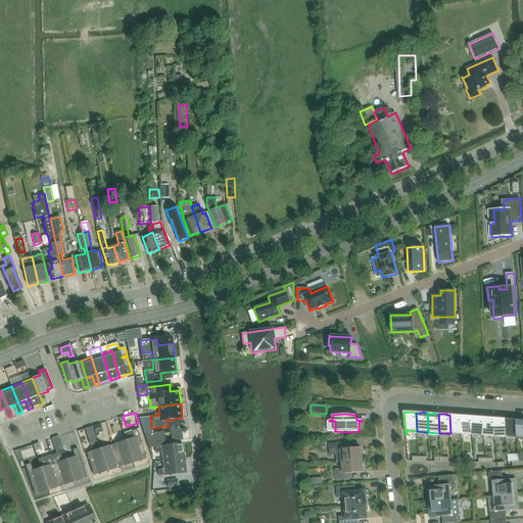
[(449,415),(450,433),(462,434),(461,416),(458,416),(458,415),(453,415),(449,415)]
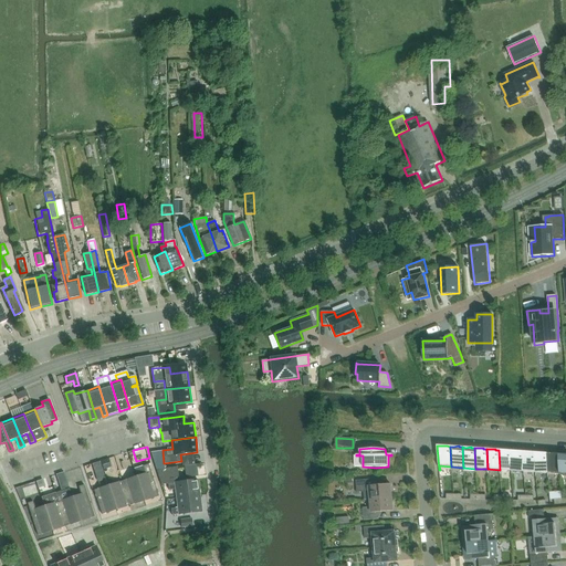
[(502,450),(499,450),(500,470),(512,471),(511,451),(507,450),(507,449),(502,450)]
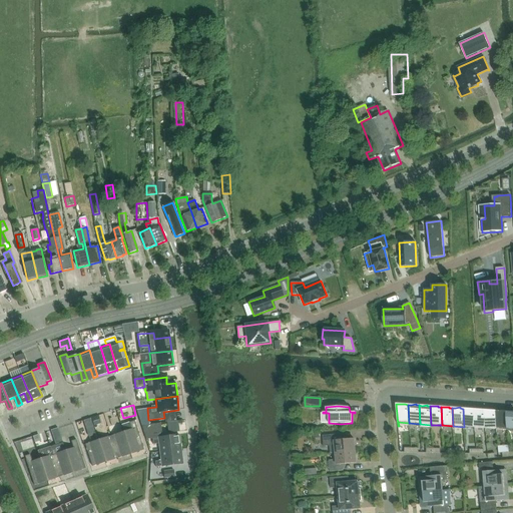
[(464,427),(475,428),(474,409),(471,409),(471,408),(466,409),(463,409),(464,427)]
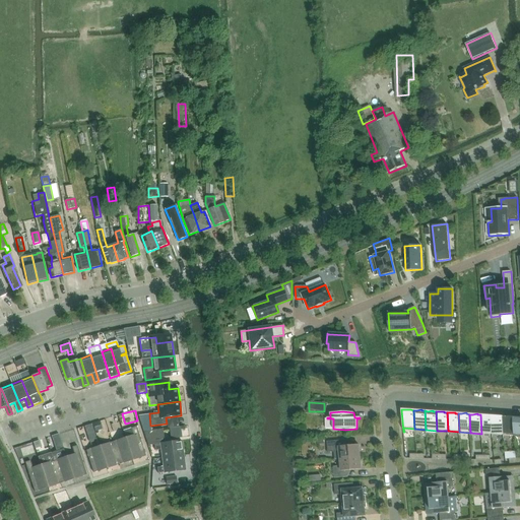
[(151,431),(149,414),(139,416),(143,432),(151,431)]
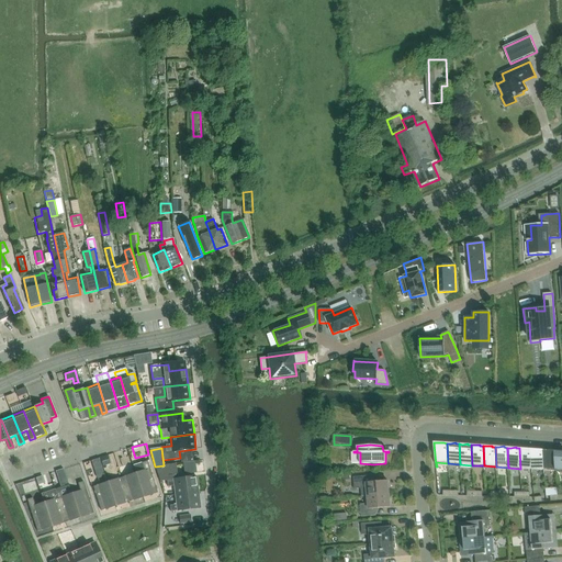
[(523,449),(519,448),(520,469),(532,470),(530,449),(528,449),(528,448),(523,449)]
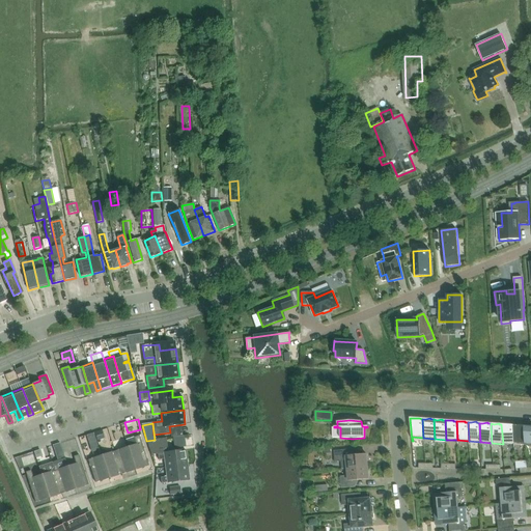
[(503,444),(514,444),(512,425),(510,425),(510,424),(504,424),(501,424),(503,444)]
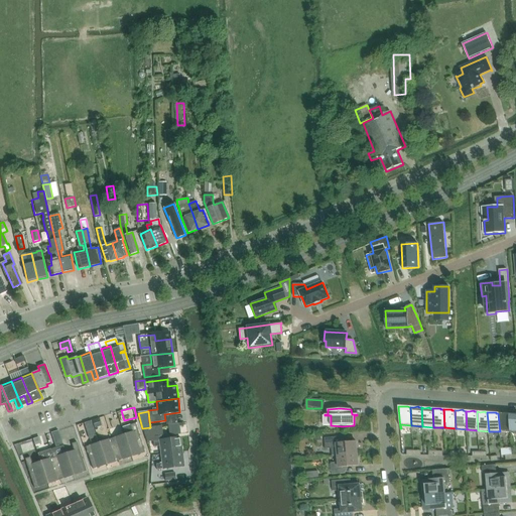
[(501,413),(498,413),(500,431),(511,432),(509,414),(506,413),(501,413)]
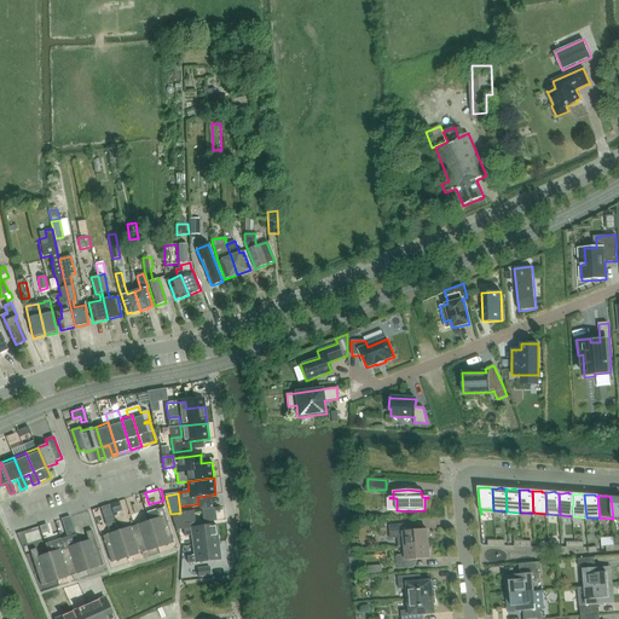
[(119,502),(110,504),(114,514),(122,512),(119,502)]
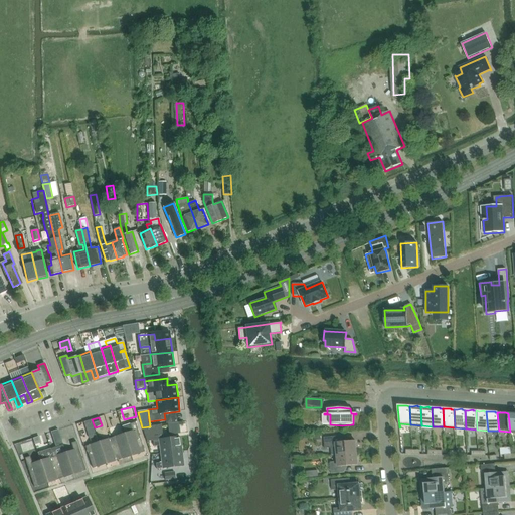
[(131,456),(144,452),(135,422),(130,424),(132,431),(124,434),(131,456)]
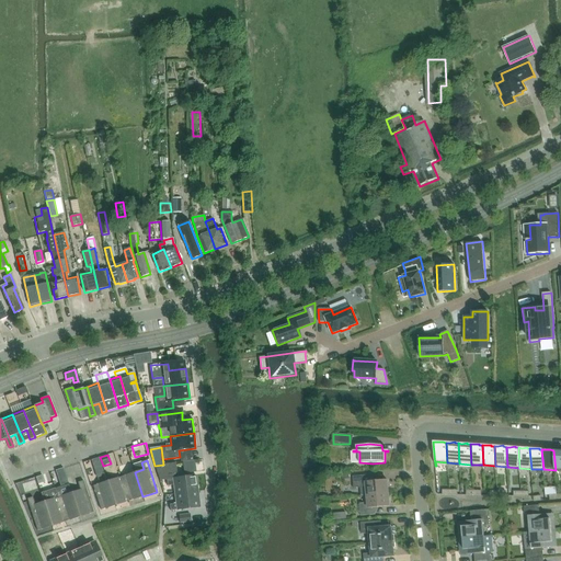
[(176,464),(155,466),(158,477),(178,474),(176,464)]
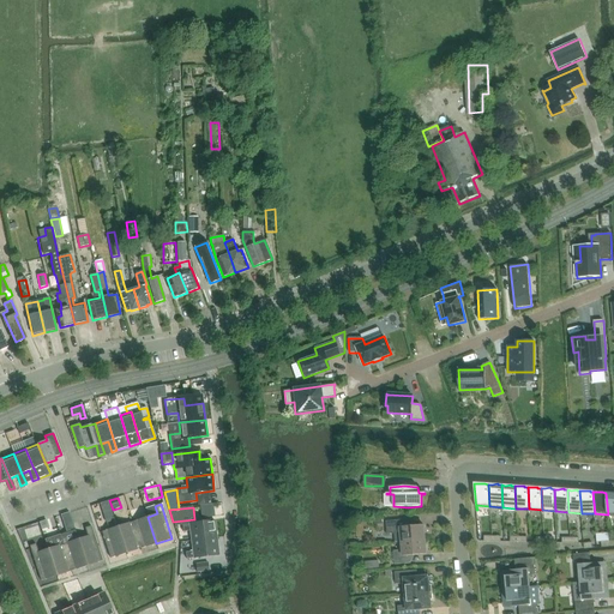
[(70,512),(61,515),(64,522),(72,519),(70,512)]
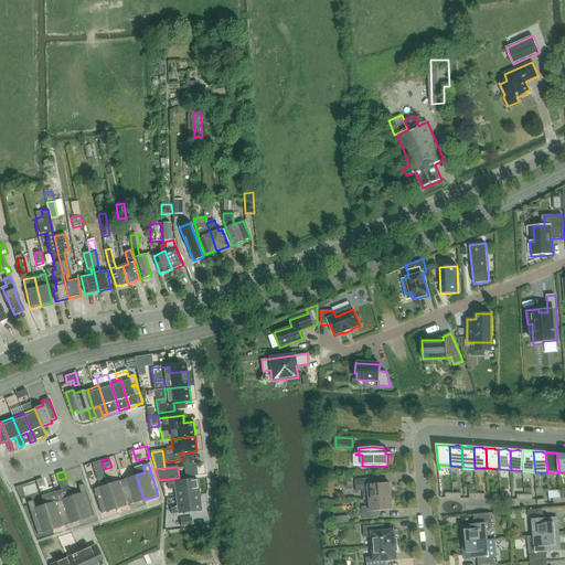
[(130,504),(144,500),(136,476),(121,480),(130,504)]
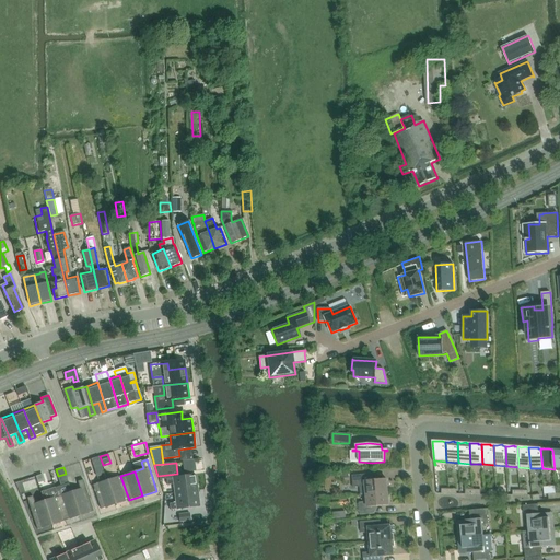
[(371,474),(352,476),(352,482),(353,487),(360,487),(361,496),(366,494),(388,492),(386,479),(371,481),(371,474)]
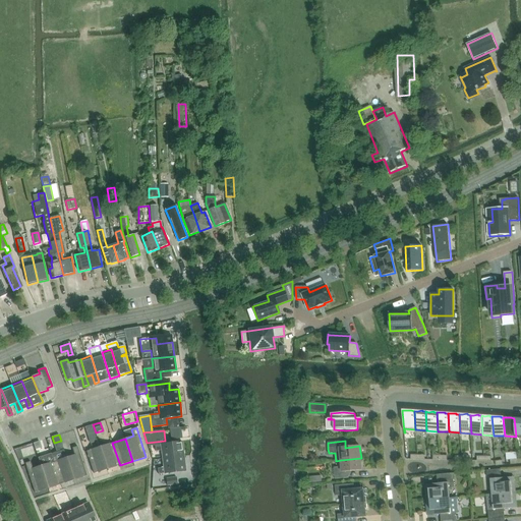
[(35,450),(42,448),(40,442),(33,443),(35,450)]
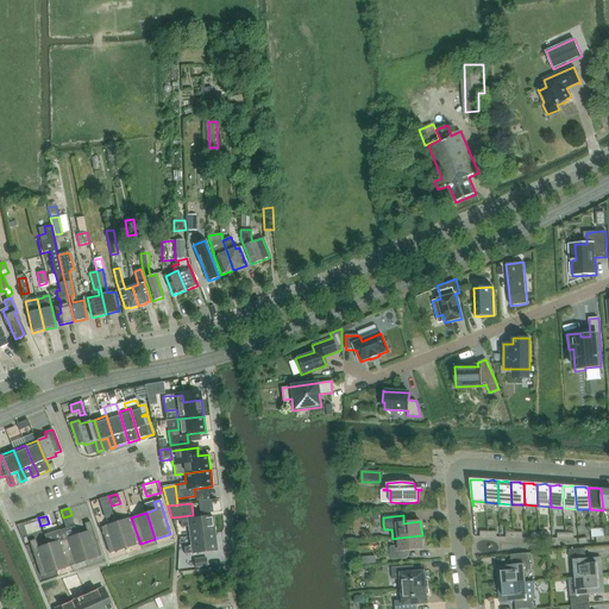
[(188,527),(189,537),(215,534),(213,516),(181,521),(181,528),(188,527)]
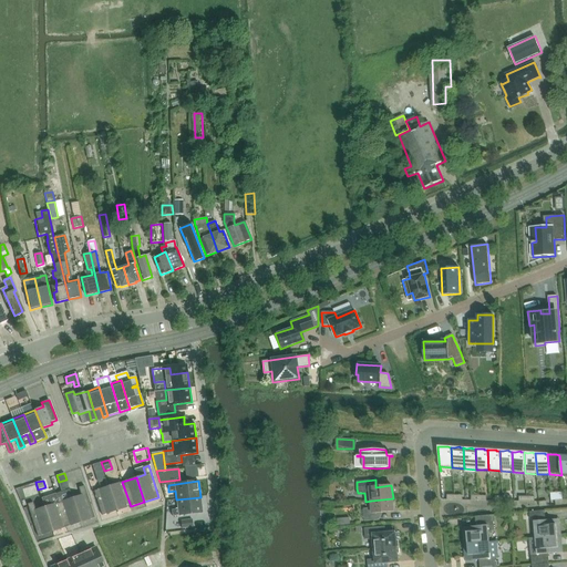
[(116,511),(131,506),(122,482),(109,486),(116,511)]
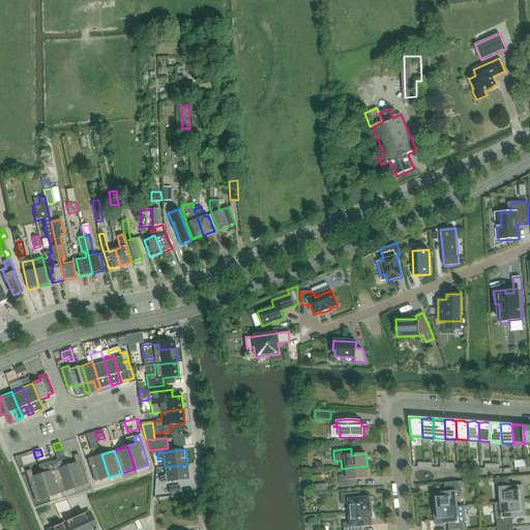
[(75,489),(88,483),(79,454),(74,455),(76,463),(67,466),(75,489)]
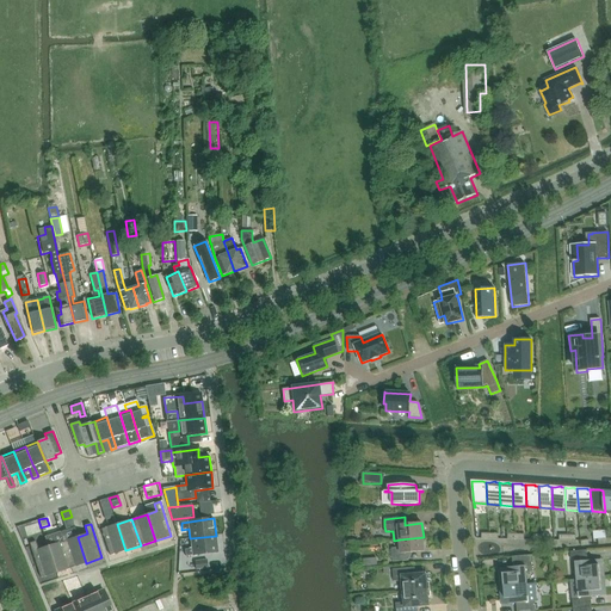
[(125,550),(117,524),(102,529),(110,555),(125,550)]
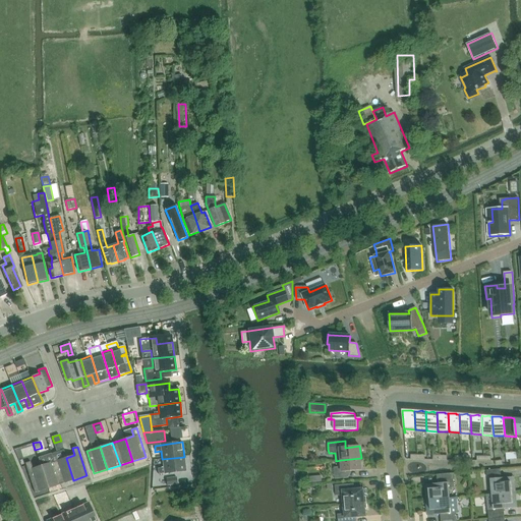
[(164,468),(158,468),(158,474),(185,471),(184,457),(162,459),(164,468)]
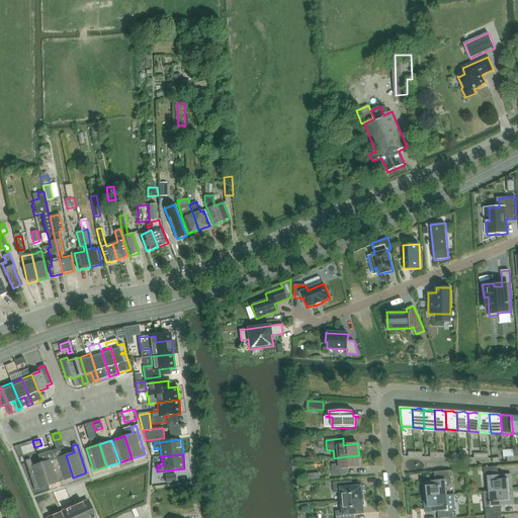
[(61,482),(73,478),(66,455),(53,459),(61,482)]
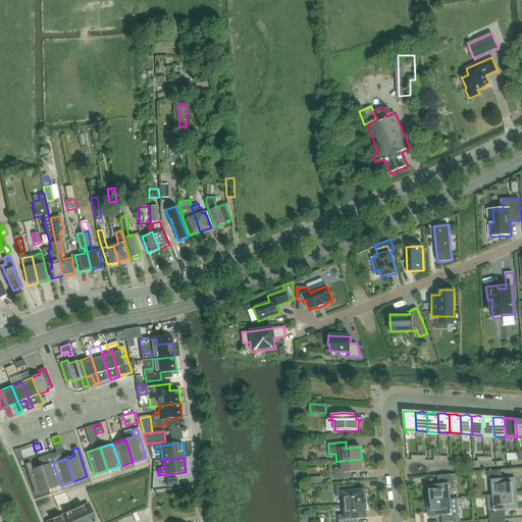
[(342,466),(334,466),(335,478),(349,477),(349,472),(363,471),(362,459),(342,461),(342,466)]
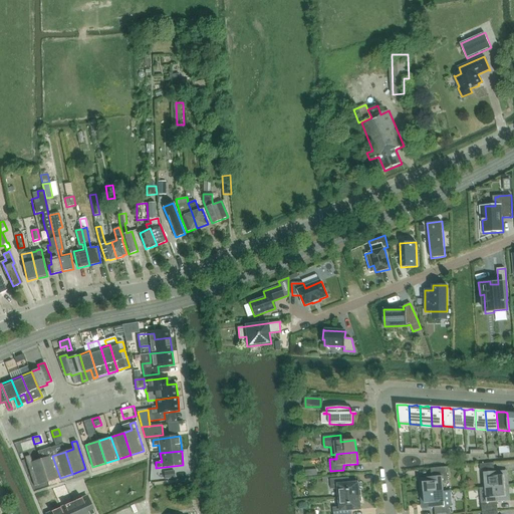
[(34,486),(47,482),(40,460),(32,462),(30,456),(24,457),(34,486)]
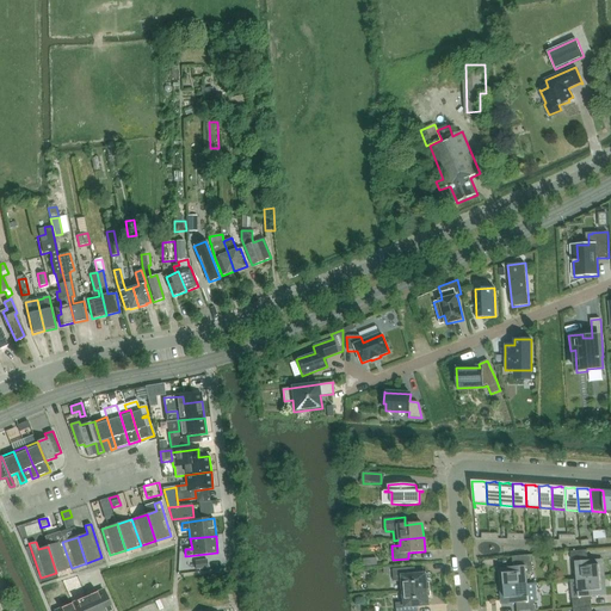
[(62,542),(48,547),(56,573),(72,568),(62,542)]
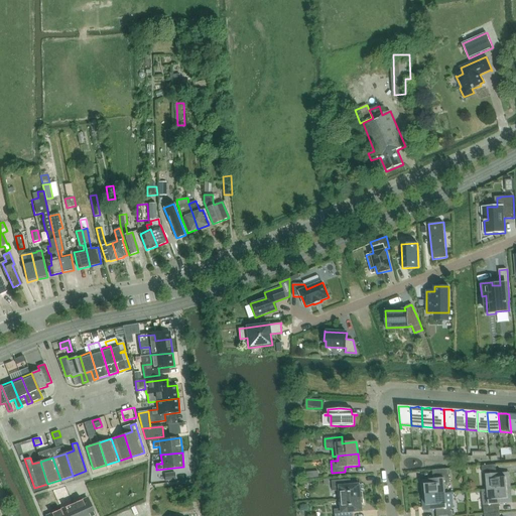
[(424,485),(425,495),(445,493),(444,483),(449,483),(448,469),(432,470),(433,479),(426,480),(426,484),(424,485)]
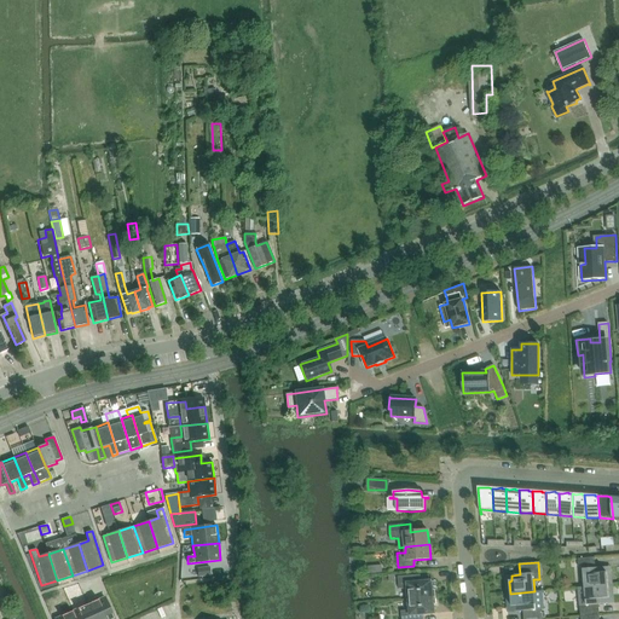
[(197,570),(198,578),(210,576),(209,567),(197,570)]
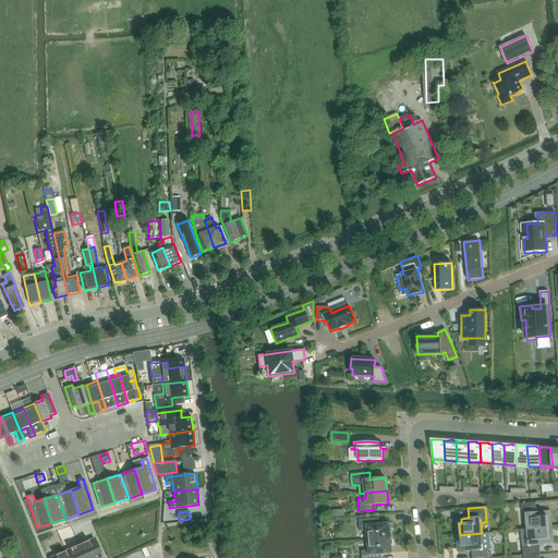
[(548,528),(547,517),(545,517),(545,511),(525,513),(526,530),(548,528)]
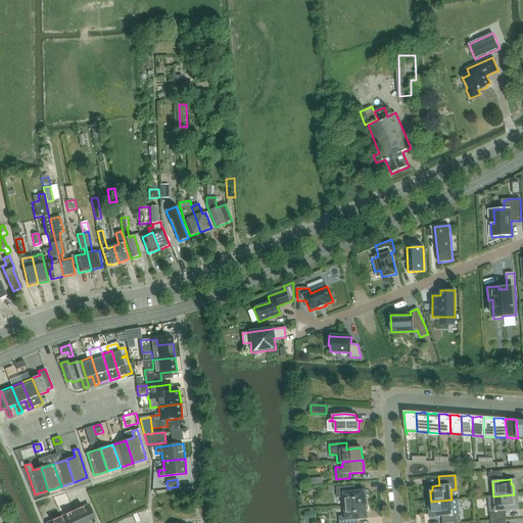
[(351,492),(351,486),(336,487),(337,497),(344,497),(345,507),(369,505),(368,497),(366,498),(365,490),(351,492)]
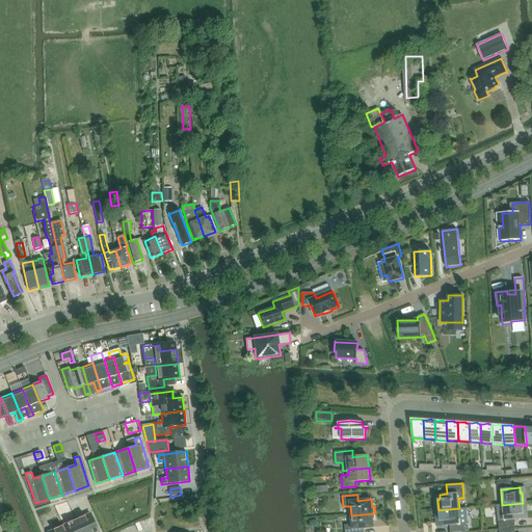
[(524,514),(523,503),(502,505),(497,506),(499,530),(515,529),(514,520),(522,519),(522,514),(524,514)]
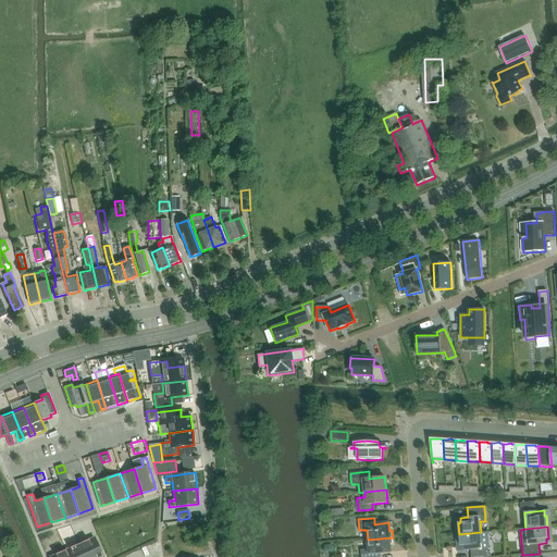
[(471,551),(471,556),(489,556),(487,548),(491,548),(489,532),(481,533),(481,532),(459,534),(460,546),(462,546),(462,551),(471,551)]
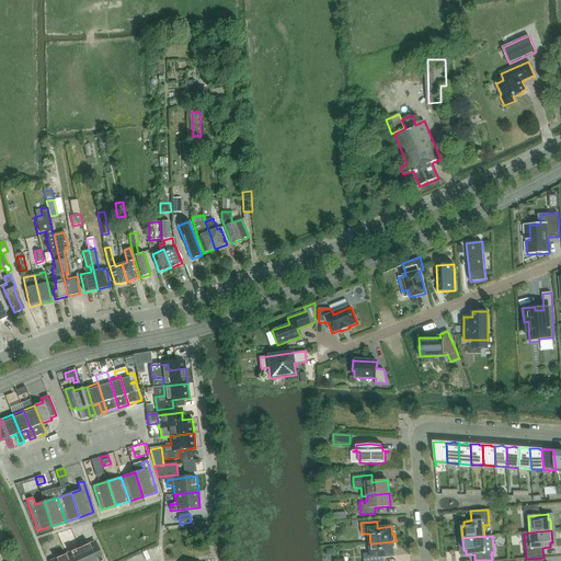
[(103,560),(94,541),(80,548),(86,560),(103,560)]
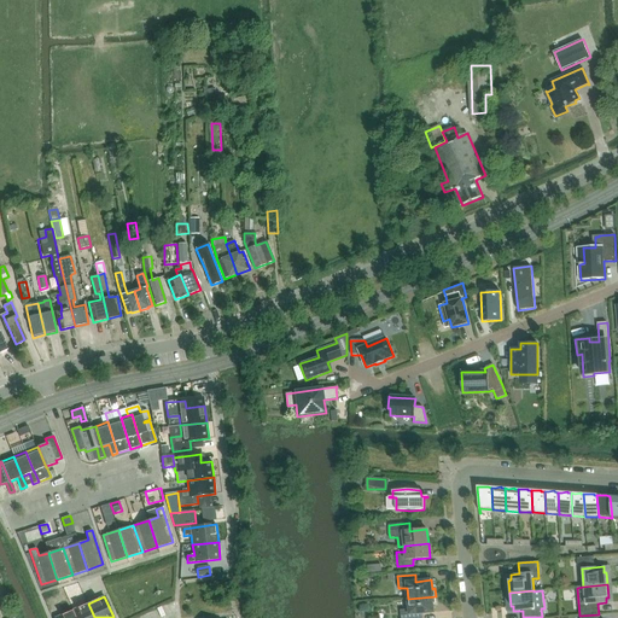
[(401,610),(401,617),(418,617),(419,614),(435,612),(433,604),(436,604),(436,596),(408,599),(409,610),(401,610)]
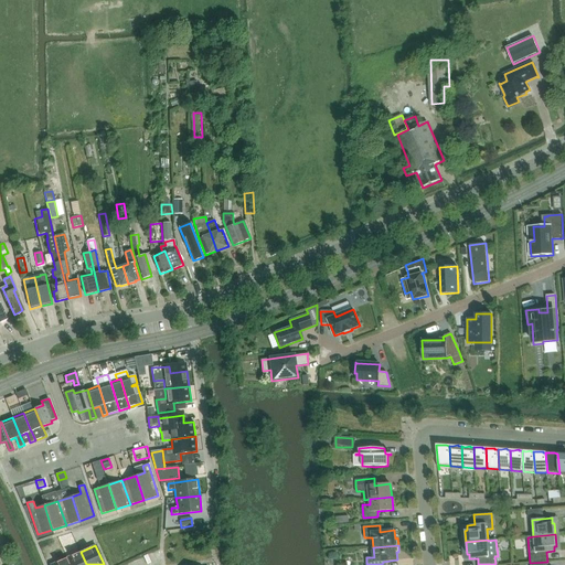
[(0,564),(10,562),(6,548),(0,550),(0,564)]
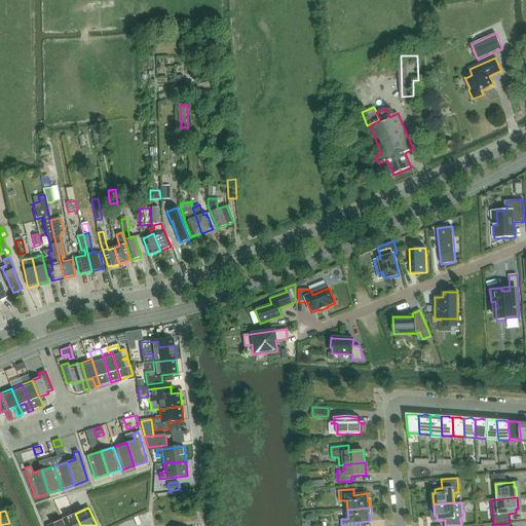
[(80,525),(75,514),(62,520),(64,525),(80,525)]
